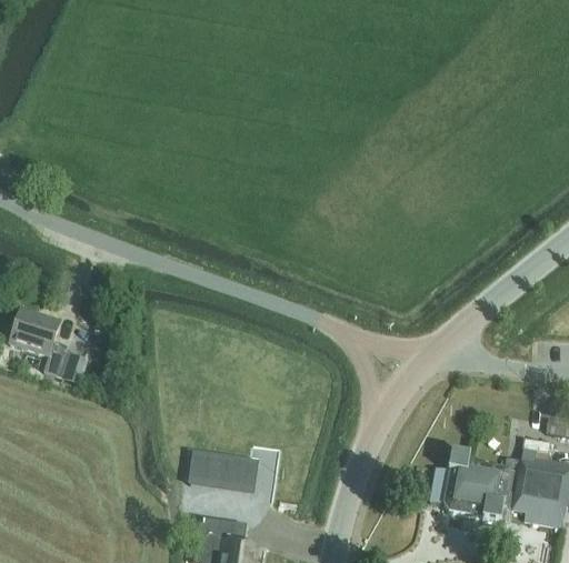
[(56,374),(66,345),(53,341),(60,321),(20,309),(9,342),(48,355),(43,370),(56,374)]
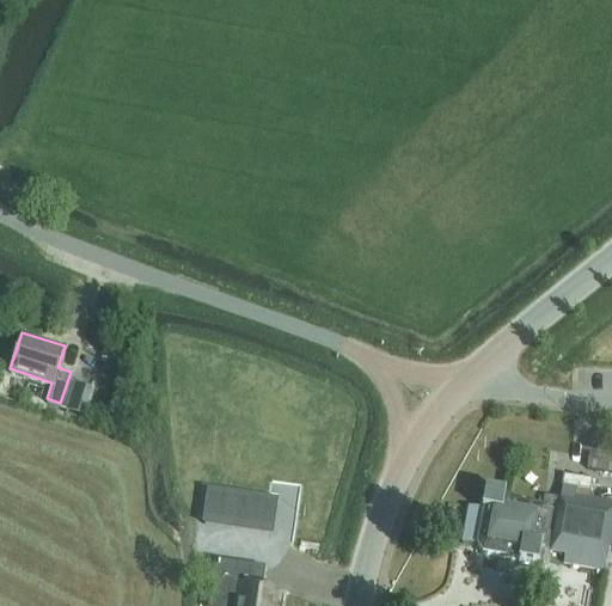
[(86,412),(95,384),(75,379),(67,406),(86,412)]
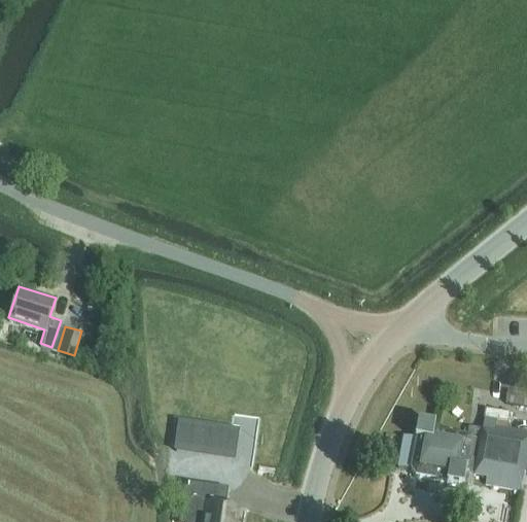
[(526,404),(526,390),(507,387),(505,401),(526,404)]
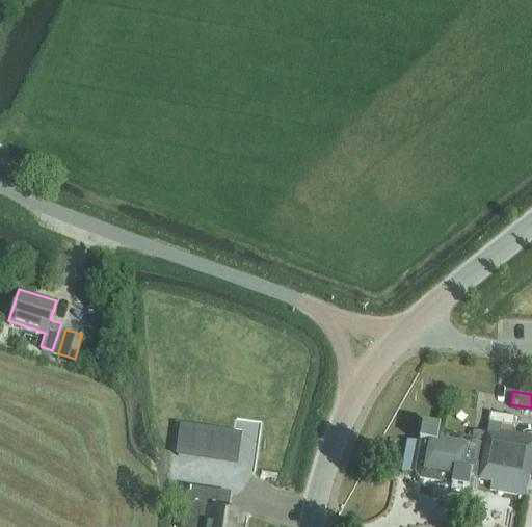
[(513,423),(514,414),(490,410),(488,419),(513,423)]
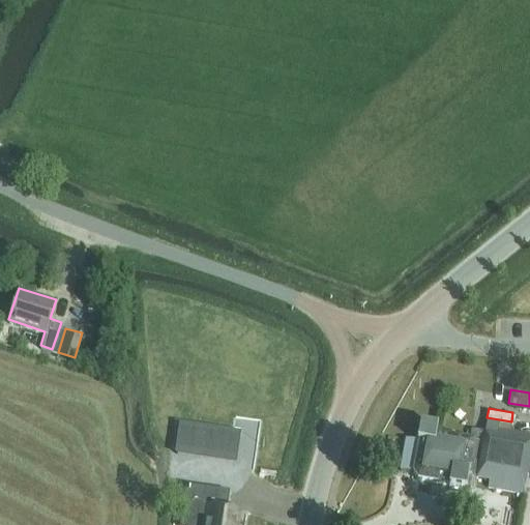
[(483,429),(482,439),(473,438),(474,438),(436,431),(437,425),(420,421),(417,438),(406,436),(400,467),(413,470),(417,476),(449,483),(448,484),(466,487),(468,473),(476,475),(475,475),(489,478),(488,485),(523,491),(526,472),(528,472),(529,458),(529,431),(498,426),(499,420),(487,418),(484,429),(483,429)]
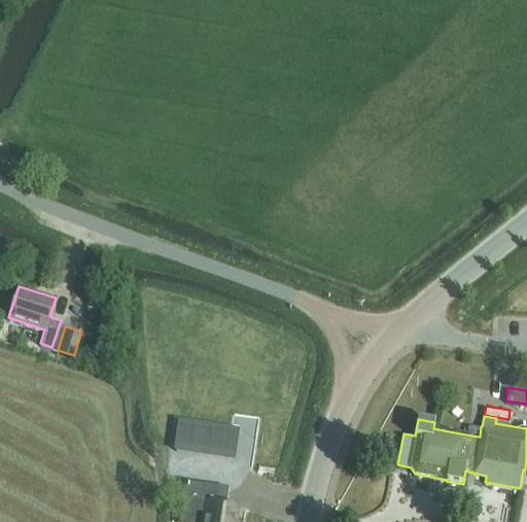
[(179,419),(175,445),(197,448),(200,422),(179,419)]
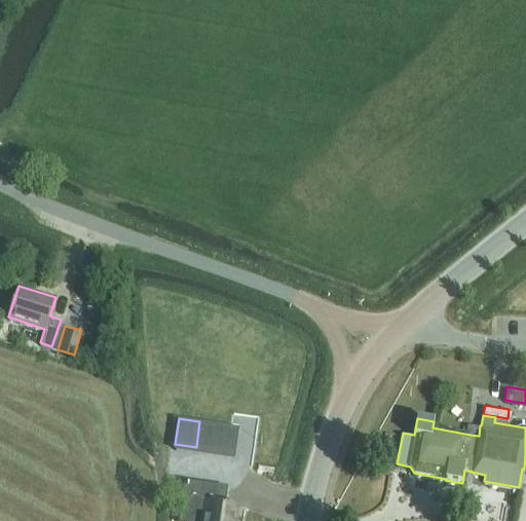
[(186,480),(180,520),(187,520),(233,520),(236,506),(222,504),(223,495),(224,495),(226,485),(186,480)]
